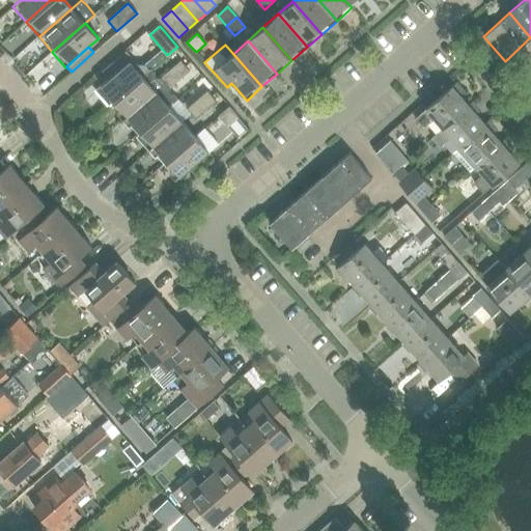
[(109,79),(96,89),(110,105),(143,76),(150,71),(145,64),(138,64),(126,51),(103,72),(109,79)]
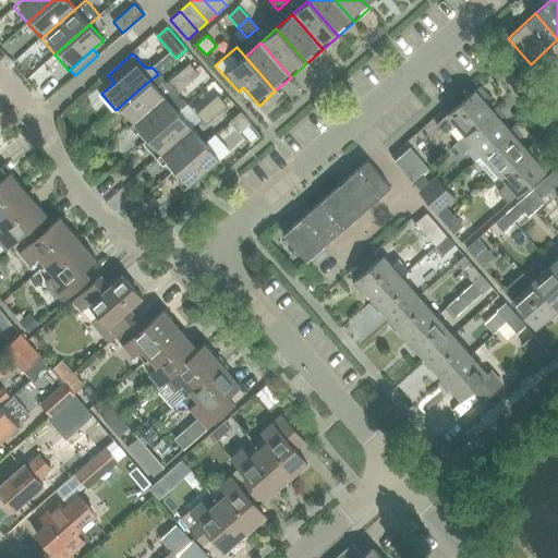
[(180,73),(189,84),(199,74),(191,64),(180,73)]
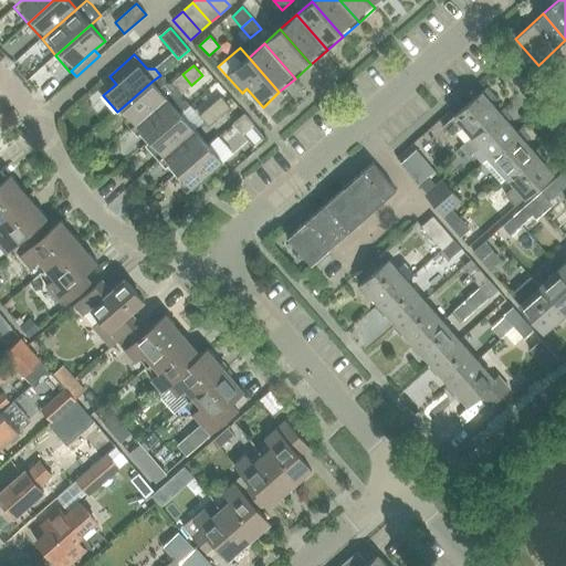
[(153,81),(117,112),(132,128),(176,88),(171,83),(165,83),(165,79),(161,74),(160,75),(153,81)]
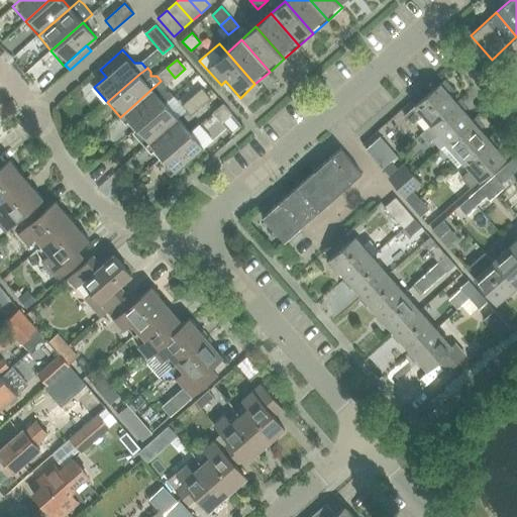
[(157,76),(161,81),(166,86),(175,78),(167,68),(157,76)]
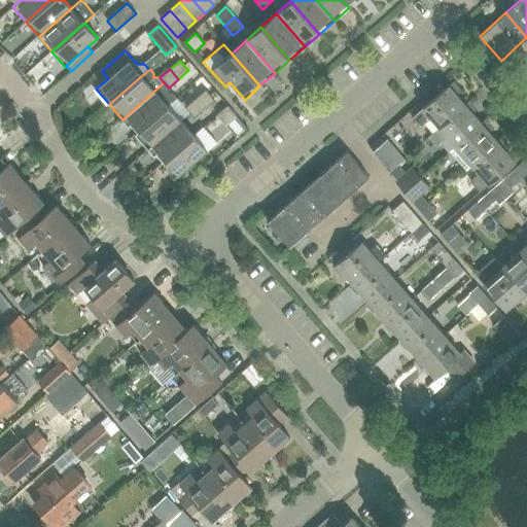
[(135,134),(168,105),(176,99),(168,90),(169,88),(164,82),(123,119),(135,134)]
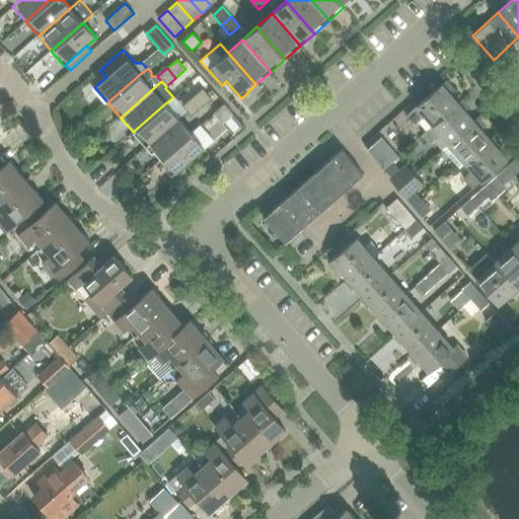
[(425,117),(433,126),(458,103),(442,84),(417,106),(406,117),(415,126),(425,117)]
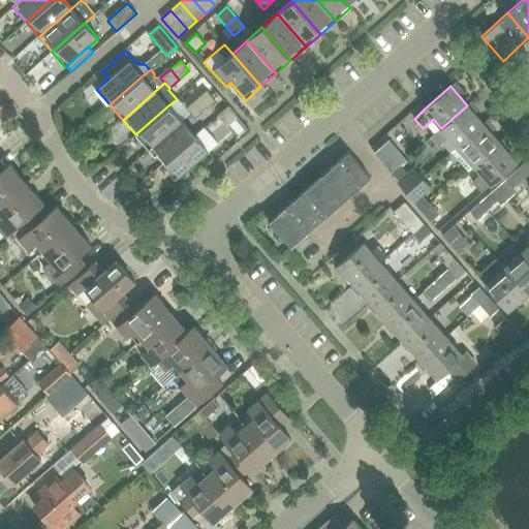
[(207,91),(196,99),(206,110),(215,100),(207,91)]
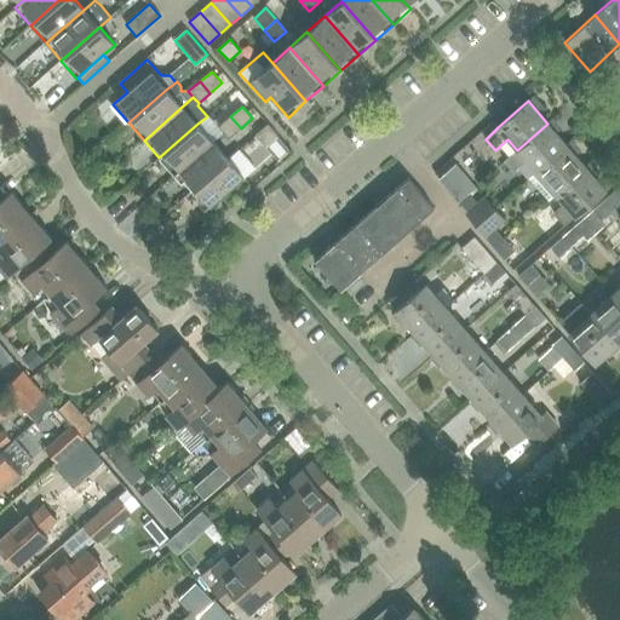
[(247,112),(252,118),(253,119),(258,115),(252,108),(247,112)]
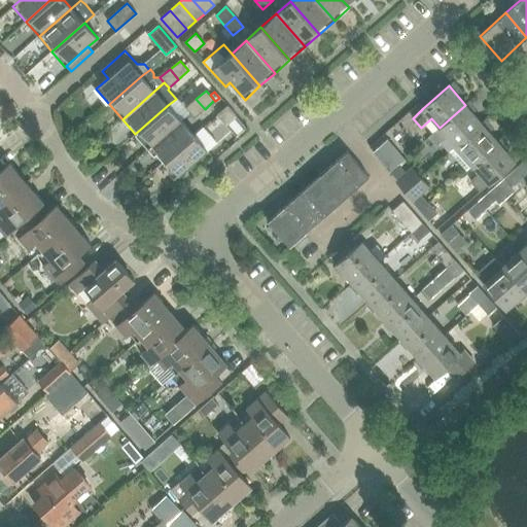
[(205,109),(196,99),(186,107),(195,117),(205,109)]
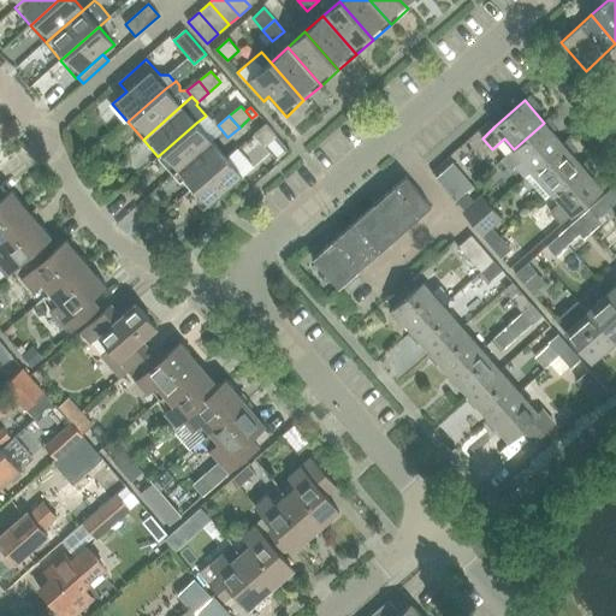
[(158,157),(173,175),(212,141),(196,123),(158,157)]
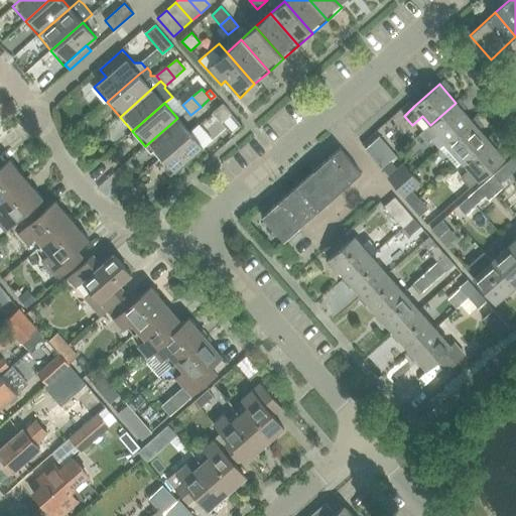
[(214,112),(222,122),(232,113),(224,103),(214,112)]
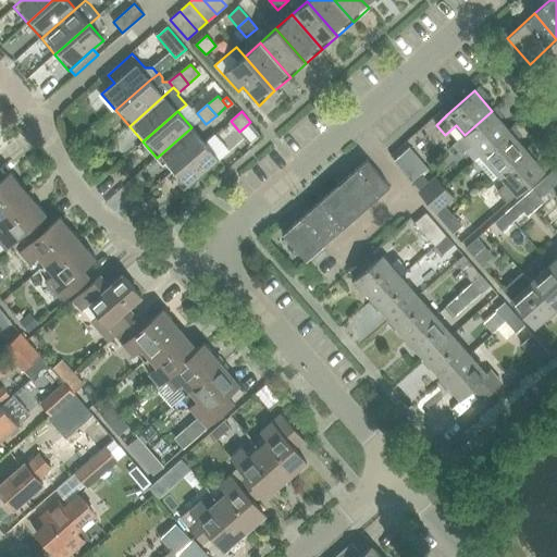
[(474,146),(482,155),(509,131),(492,111),(465,135),(454,146),(462,156),(474,146)]
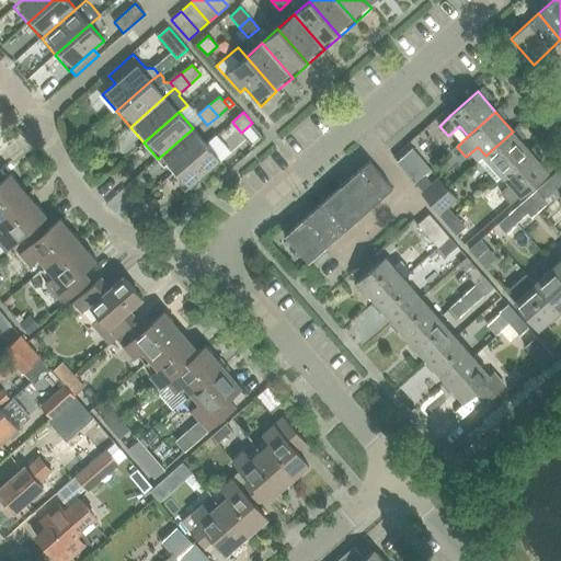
[(158,159),(172,174),(206,144),(193,128),(158,159)]
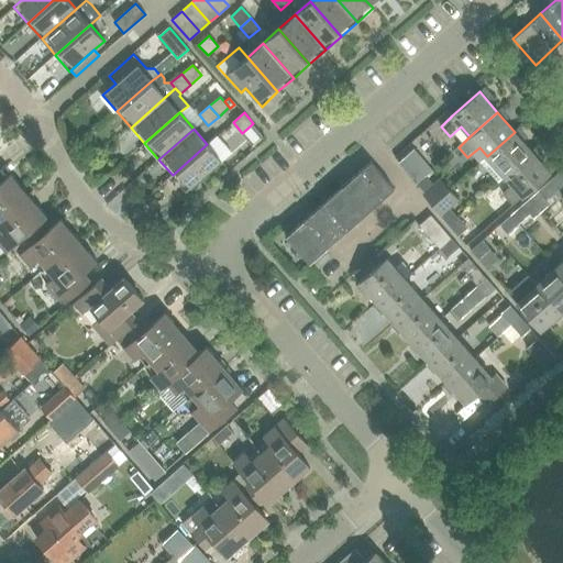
[(487,156),(481,162),(498,181),(505,176),(532,152),(515,132),(487,156)]
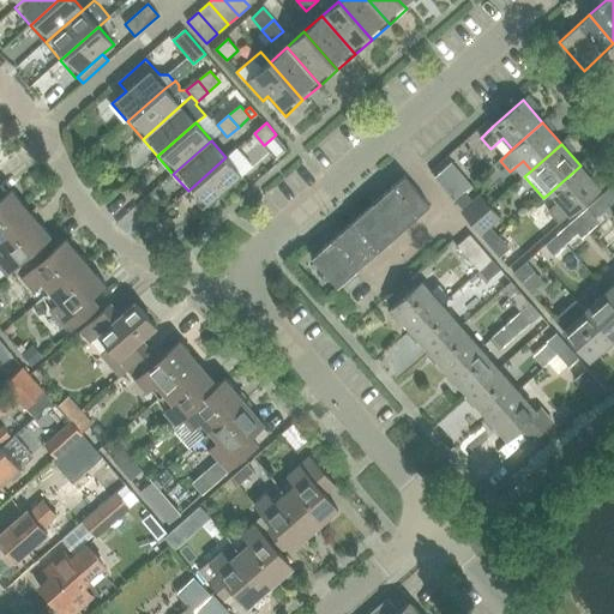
[(226,157),(188,191),(204,209),(241,175),(252,166),(236,148),(226,157)]
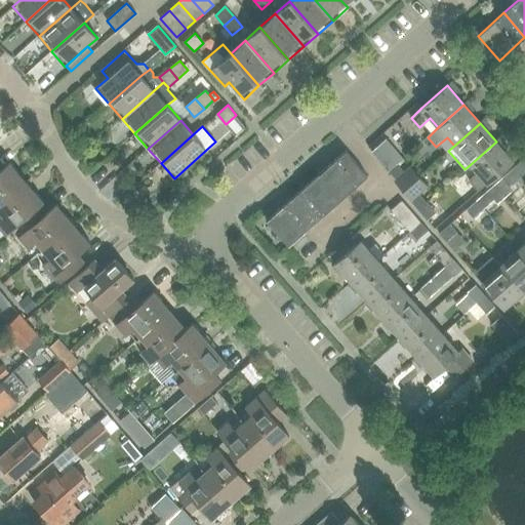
[(387,138),(372,152),(389,170),(397,163),(403,158),(395,148),(387,138)]
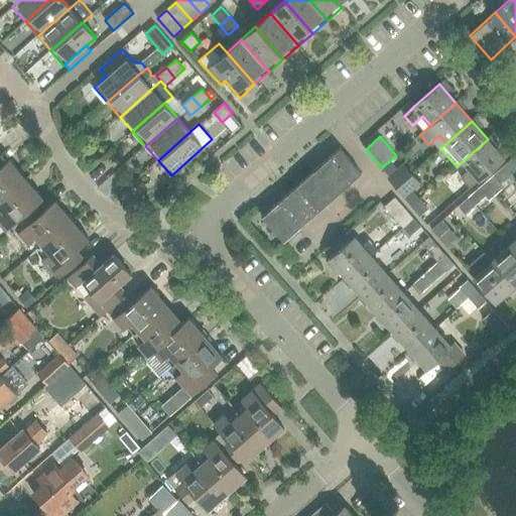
[(488,139),(463,161),(470,170),(462,177),(471,187),(479,180),(504,158),(488,139)]
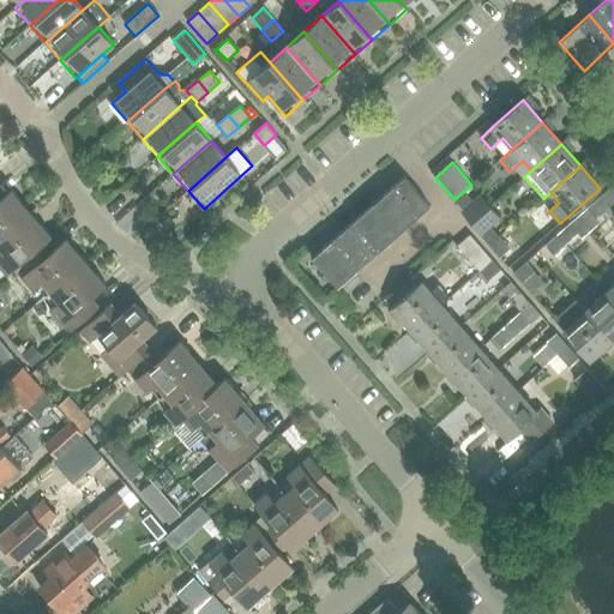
[(404,178),(374,204),(399,233),(429,206),(404,178)]
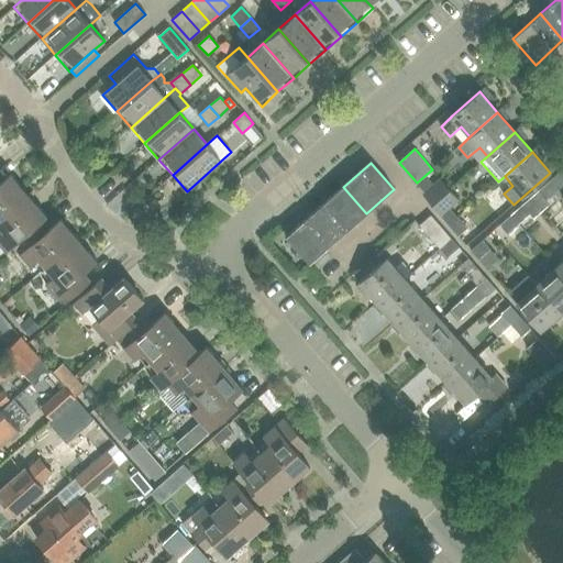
[(562,173),(561,170),(550,181),(558,190),(562,185),(562,173)]
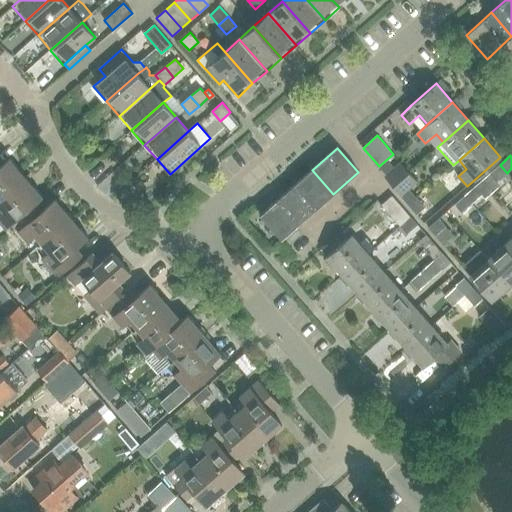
[(0,199),(26,177),(10,159),(0,167),(0,199)]
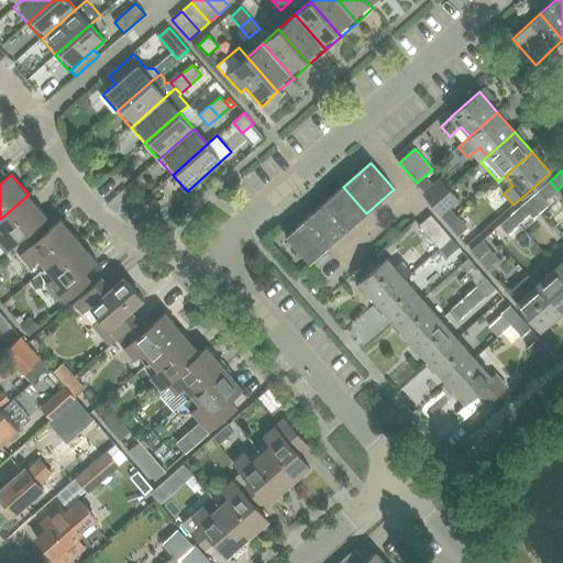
[(423,194),(433,205),(450,189),(441,179),(434,185),(426,175),(417,183),(426,192),(423,194)]
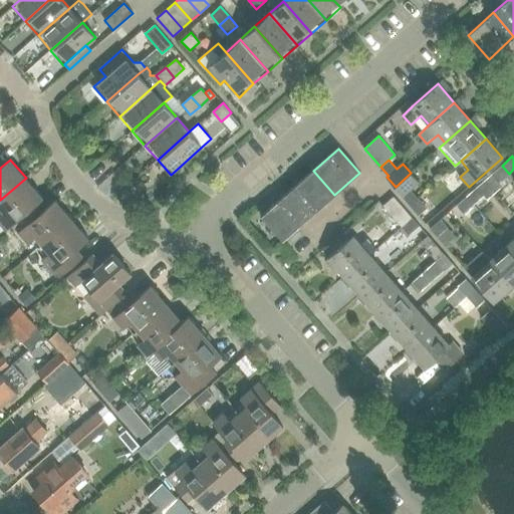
[(509,174),(502,166),(491,175),(498,183),(509,174)]
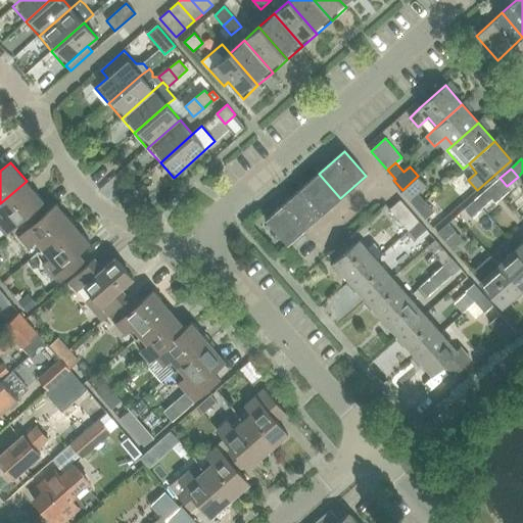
[(319,174),(292,196),(314,221),(340,198),(319,174)]
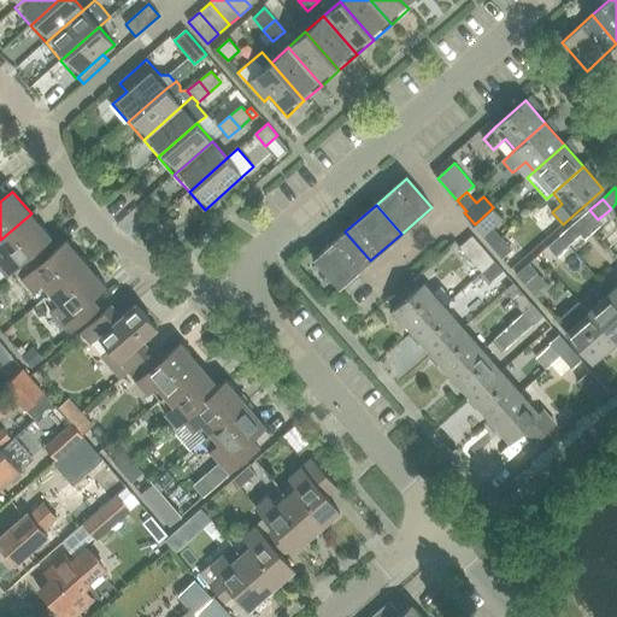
[(480,234),(492,247),(501,239),(492,228),(503,218),(493,207),(475,224),(482,233),(480,234)]
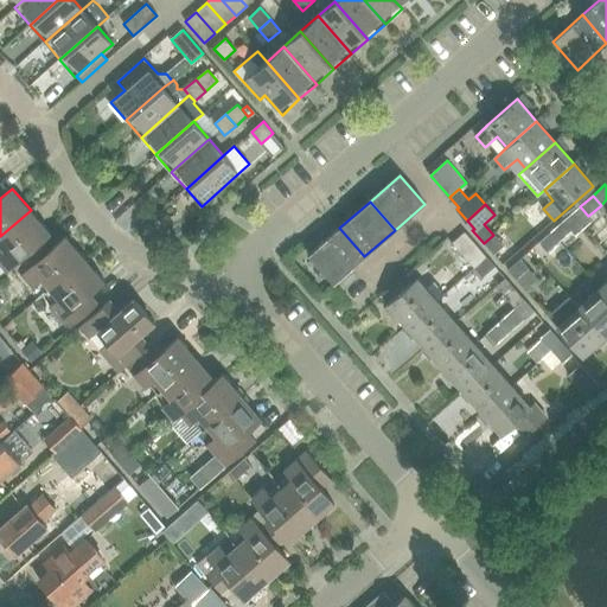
[(0,264),(5,270),(12,264),(44,237),(44,238),(50,232),(31,210),(0,236),(0,246),(4,251),(0,254),(0,264)]
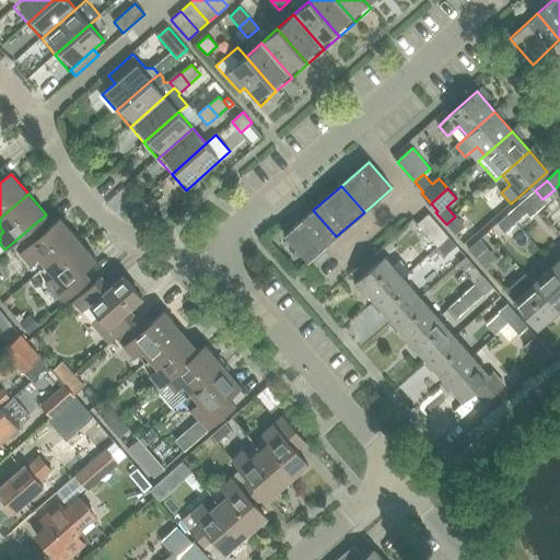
[(520,203),(508,214),(515,223),(527,212),(520,203)]
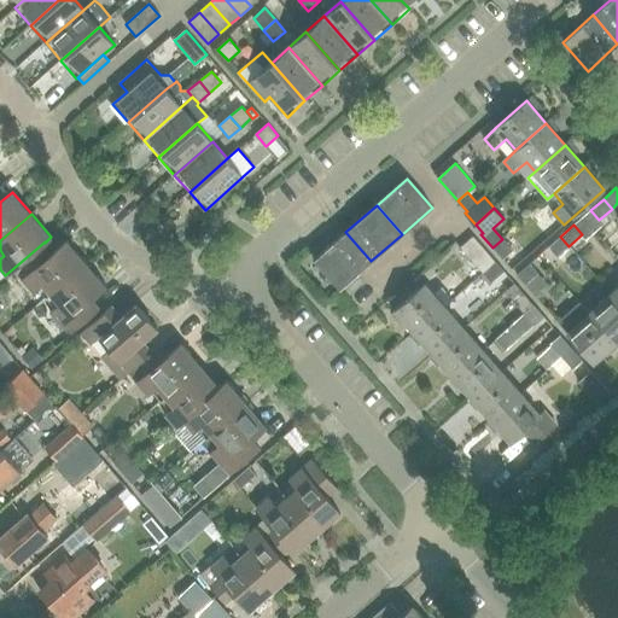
[(371,261),(345,232),(314,260),(339,289),(371,261)]
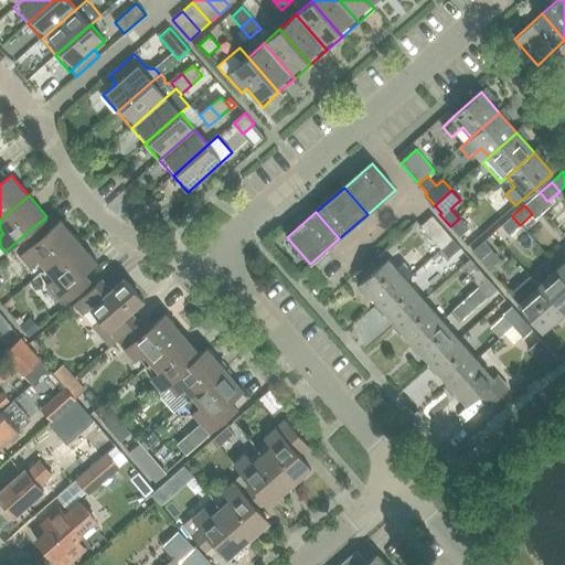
[(420,226),(441,249),(452,240),(433,216),(420,226)]
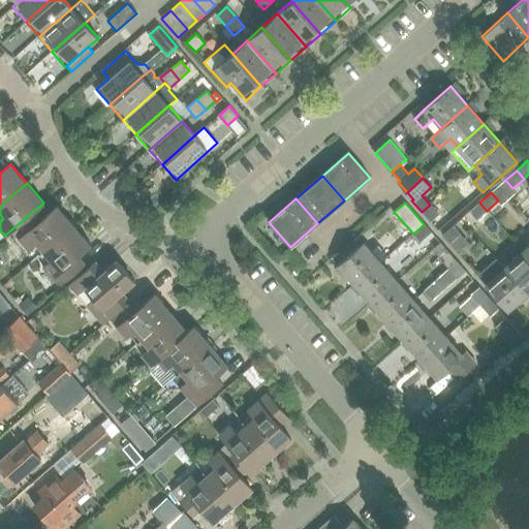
[(487,211),(479,203),(469,212),(476,220),(487,211)]
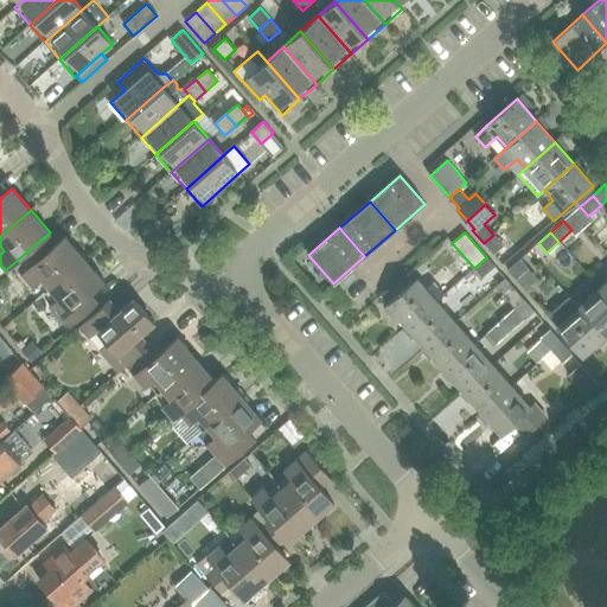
[(493,235),(484,243),(493,255),(504,247),(493,235)]
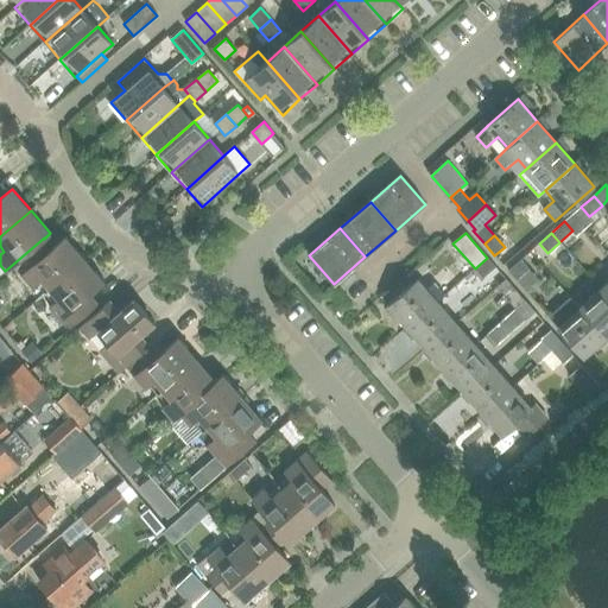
[(40,279),(50,289),(86,259),(67,236),(52,248),(44,239),(44,238),(12,265),(32,287),(40,279)]
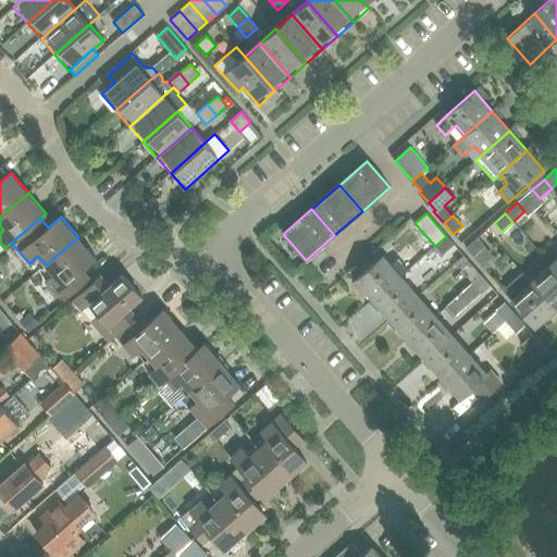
[(446,236),(435,246),(443,255),(454,245),(446,236)]
